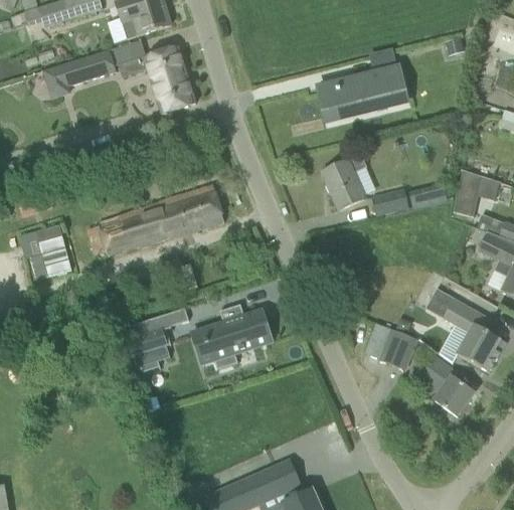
[(0,5),(13,10),(16,0),(0,0),(0,5)]
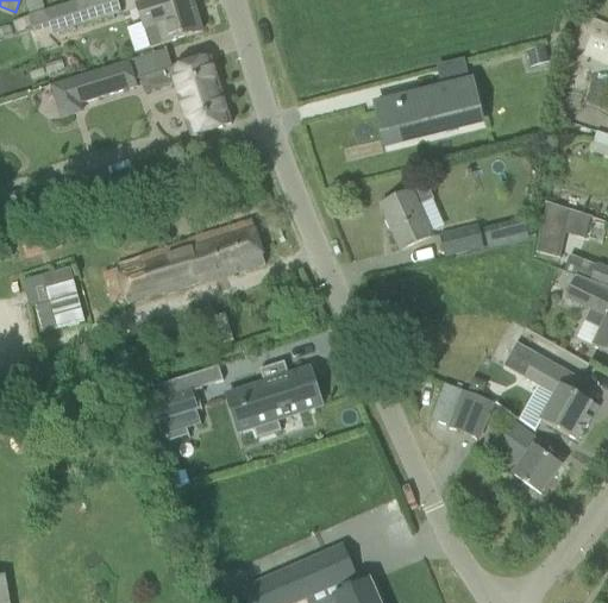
[(26,0),(30,11),(45,6),(43,0),(26,0)]
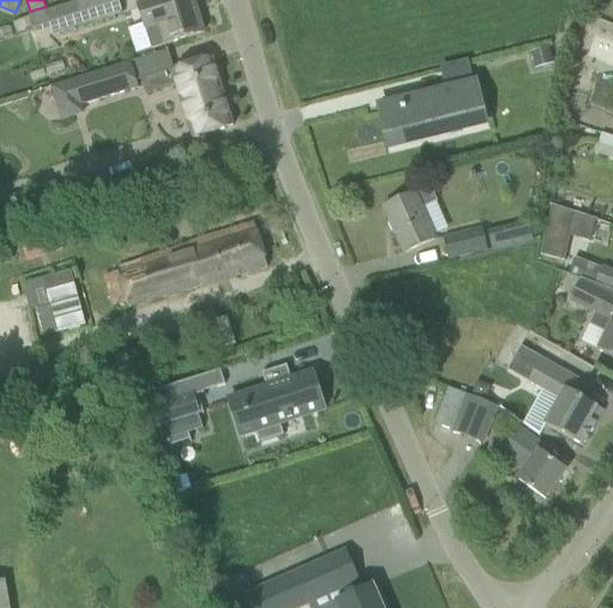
[(54,31),(124,10),(120,0),(68,0),(48,7),(54,31)]
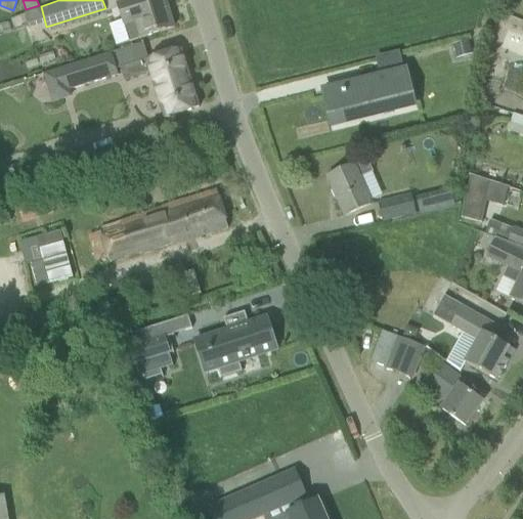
[(126,0),(119,2),(130,38),(174,24),(167,0),(126,0)]
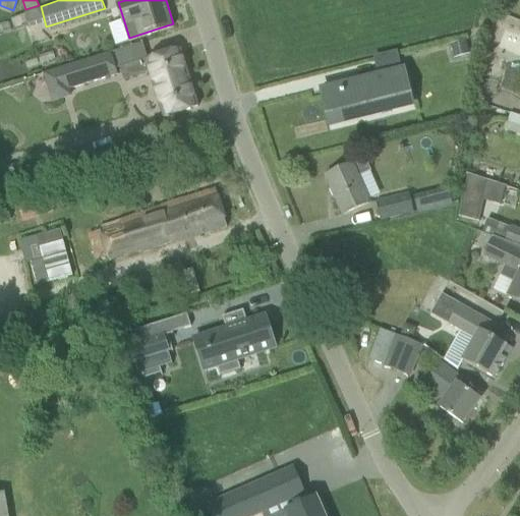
[(23,11),(11,15),(15,26),(27,22),(23,11)]
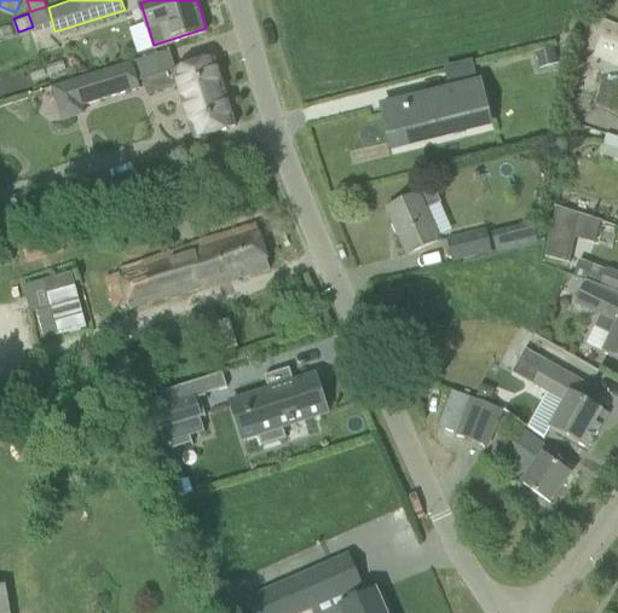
[(559,62),(554,45),(536,50),(541,65),(559,62)]
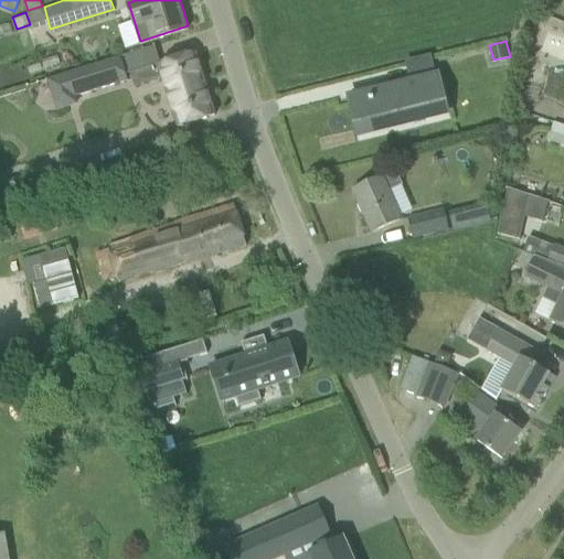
[(158,61),(131,70),(136,85),(163,76),(178,124),(194,119),(215,113),(195,50),(174,56),(158,61)]
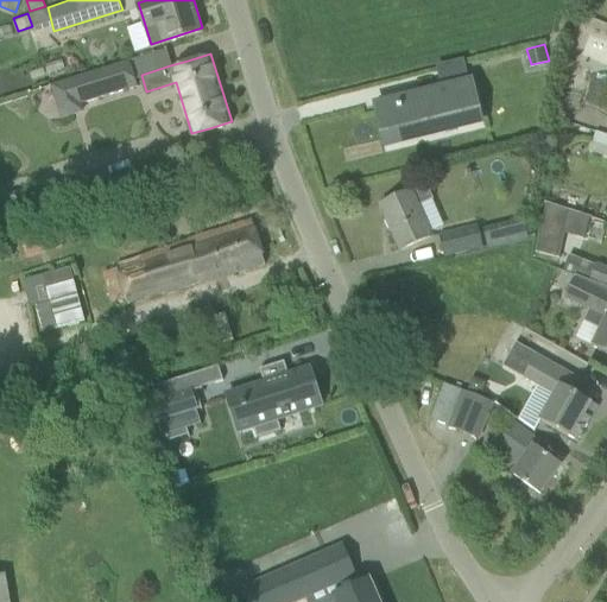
[(128,59),(71,77),(80,102),(137,84),(128,59)]
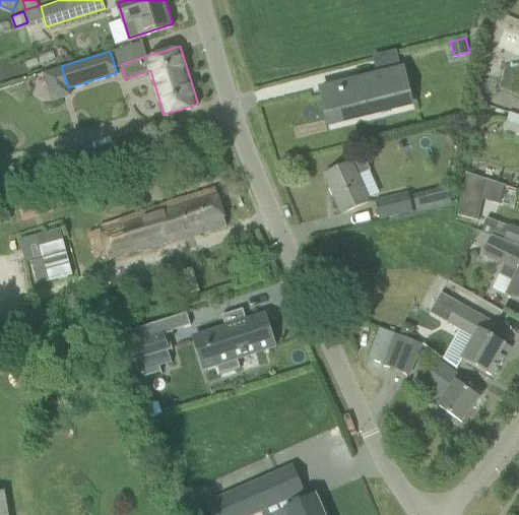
[(321,87),(330,122),(414,102),(405,66),(321,87)]
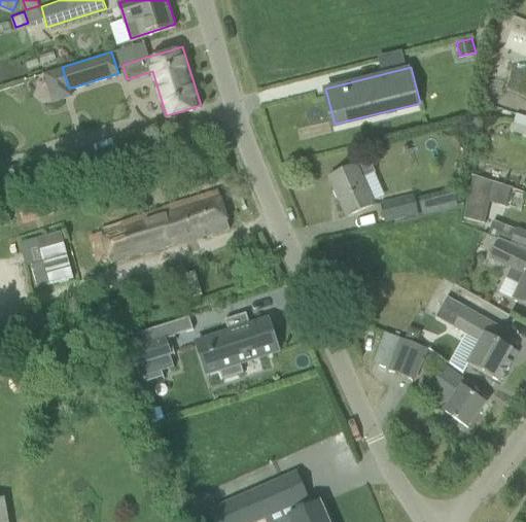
[(525,115),(518,112),(513,129),(525,134),(525,115)]
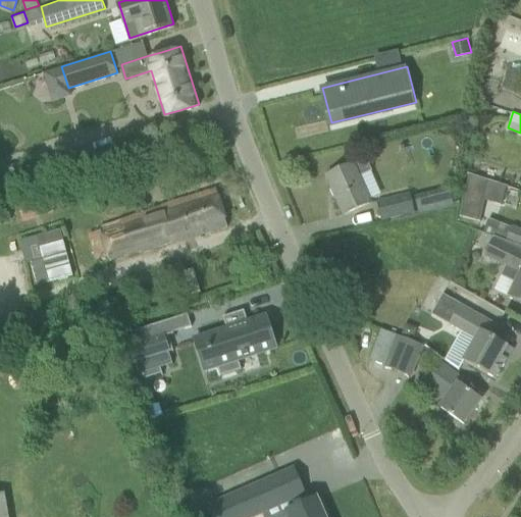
[(346,164),(327,172),(345,211),(371,199),(361,174),(372,168),(367,156),(355,161),(355,160),(346,163),(346,164)]
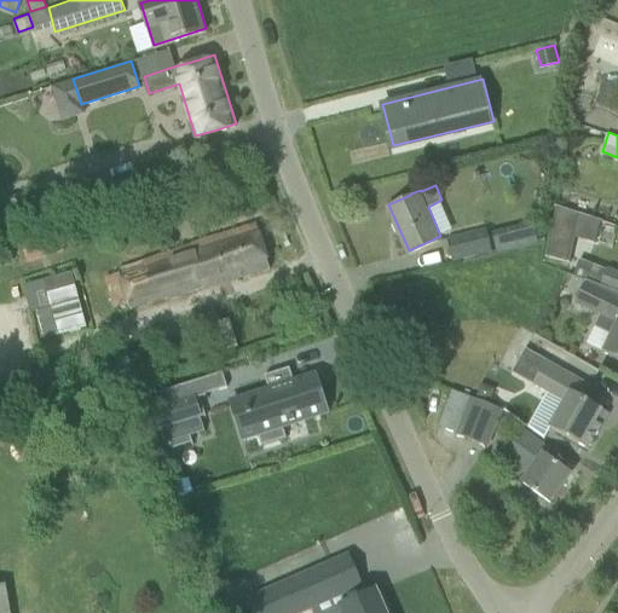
[(0,197),(3,208),(27,201),(23,190),(0,196),(0,197)]
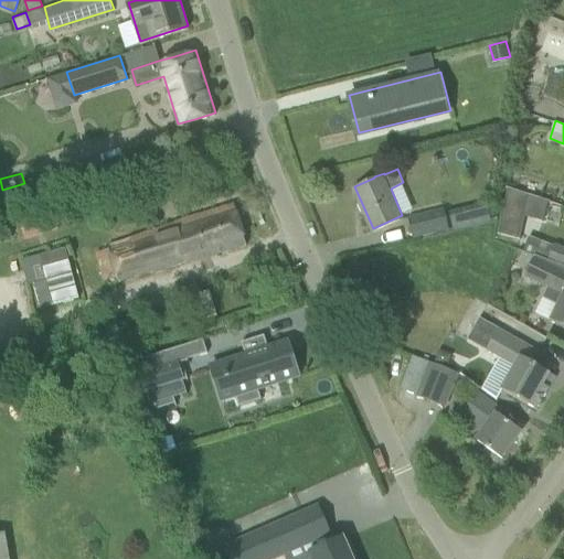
[(508,186),(498,232),(520,237),(525,214),(529,193),(508,186)]
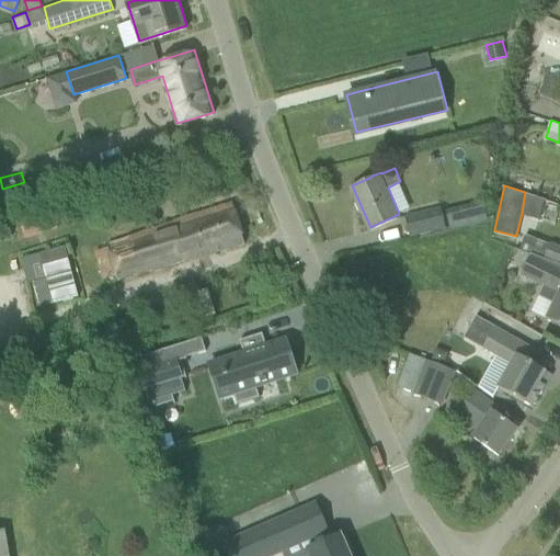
[(123,206),(124,200),(121,194),(115,193),(110,196),(109,203),(112,208),(117,210),(123,206)]
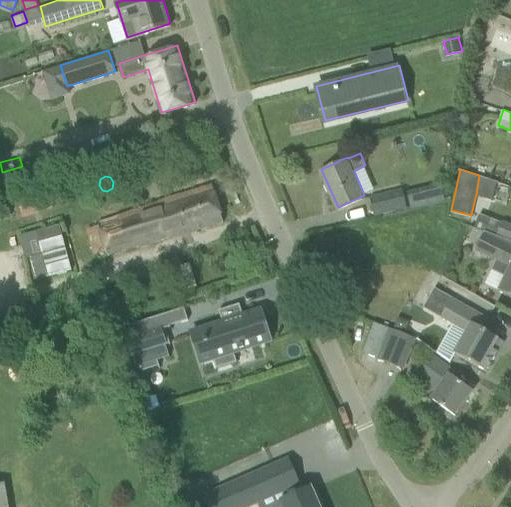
[(16,192),(23,215),(53,206),(46,183),(16,192)]
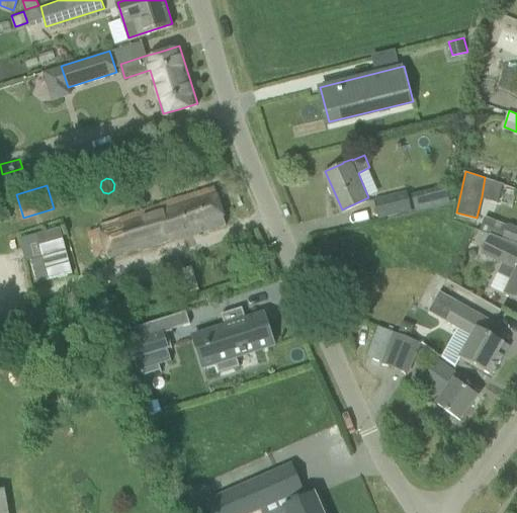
[(95,256),(107,252),(108,255),(206,229),(226,223),(214,185),(195,191),(98,220),(99,226),(88,230),(95,256)]
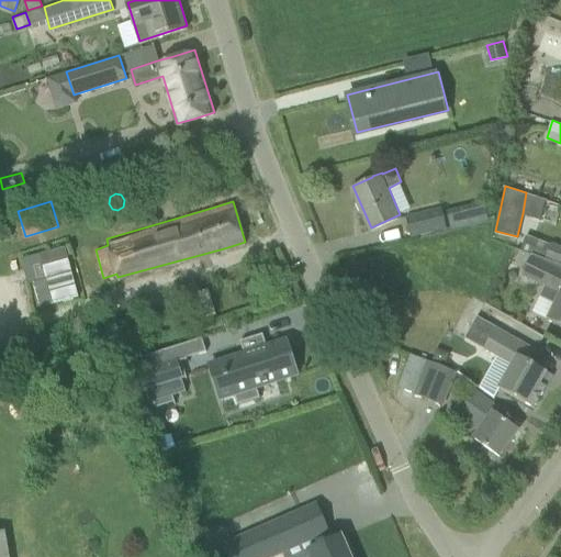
[(448,204),(407,214),(412,235),(452,225),(448,204)]
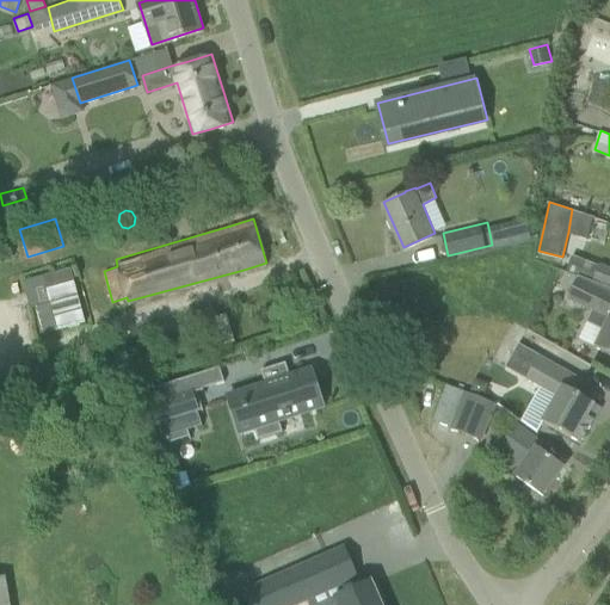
[(609,269),(604,266),(604,265),(572,253),(566,269),(579,273),(599,282),(604,283),(609,285),(609,269)]
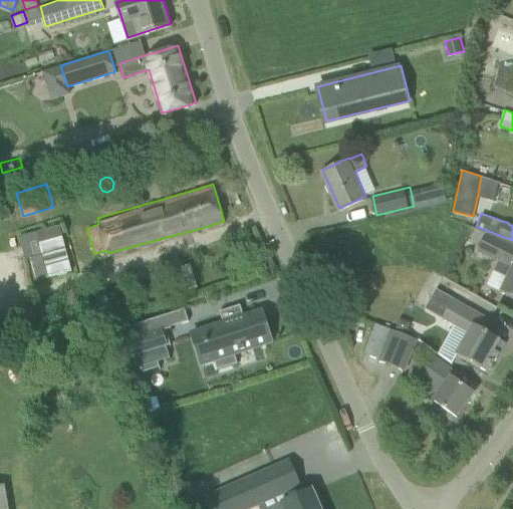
[(504,237),(487,230),(478,251),(498,260),(493,269),(508,276),(501,289),(512,295),(512,240),(508,238),(504,237)]
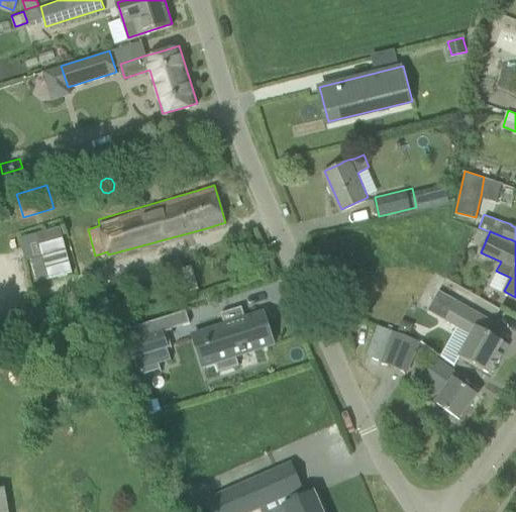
[(459,354),(474,363),(492,373),(508,342),(488,331),(495,319),(456,298),(456,299),(438,288),(427,308),(445,318),(444,319),(471,334),(459,354)]
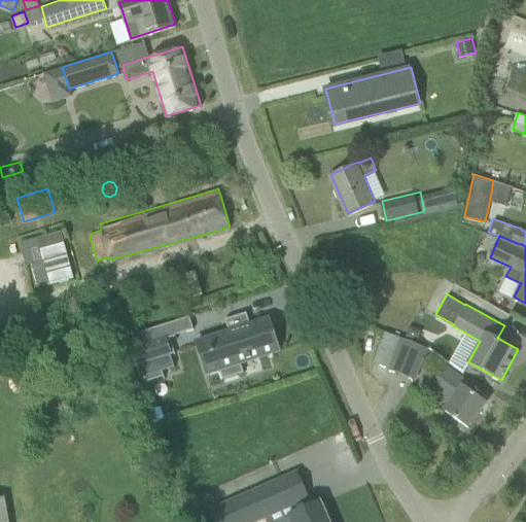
[(222,378),(244,371),(241,360),(278,348),(268,317),(250,322),(246,310),(224,317),(229,329),(196,340),(206,371),(218,367),(222,378)]
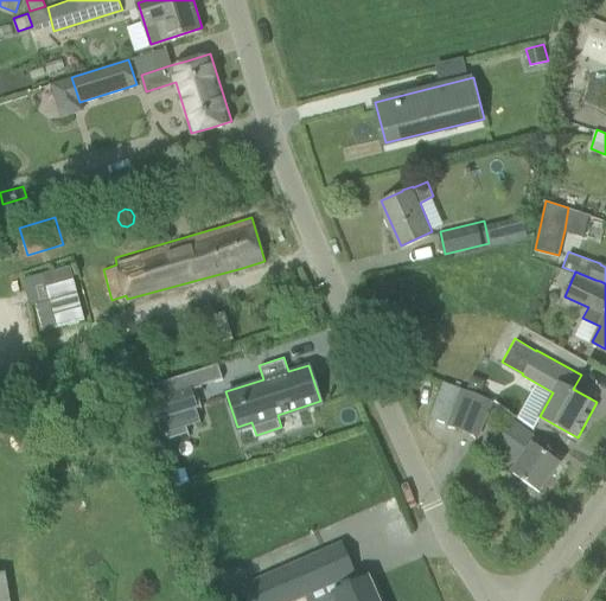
[(154,396),(150,398),(157,420),(158,419),(161,432),(166,430),(168,438),(189,430),(187,424),(201,420),(197,407),(198,407),(202,406),(196,387),(202,385),(202,383),(223,377),(218,362),(151,383),(154,396)]
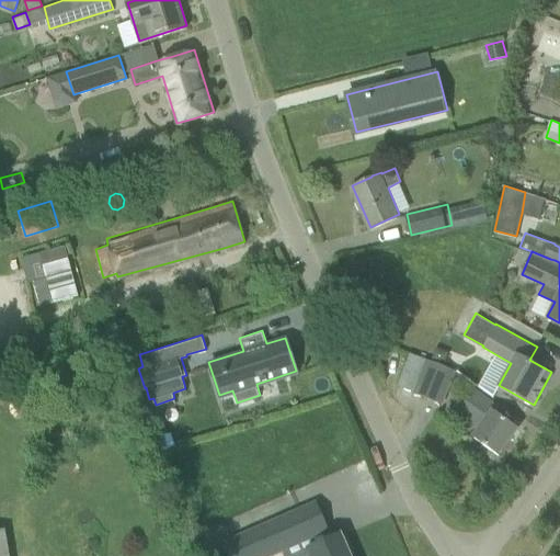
[(425,356),(412,390),(443,403),(456,369),(425,356)]
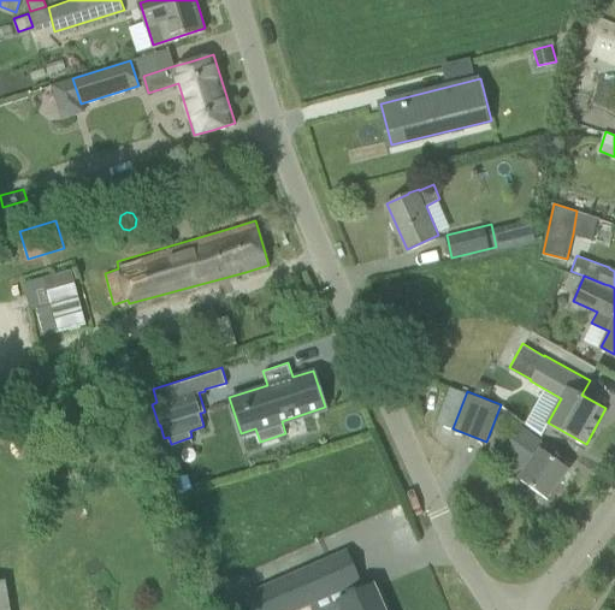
[(527,468),(520,478),(547,497),(567,468),(542,450),(545,445),(520,427),(504,451),(527,468)]
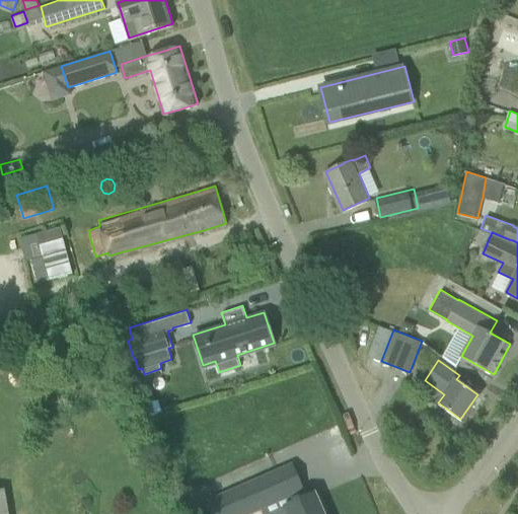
[(238,485),(206,501),(211,513),(243,513),(249,511),(263,505),(266,512),(266,513),(322,513),(319,504),(320,504),(313,489),(303,494),(300,487),(301,486),(290,459),(248,480),(238,485)]
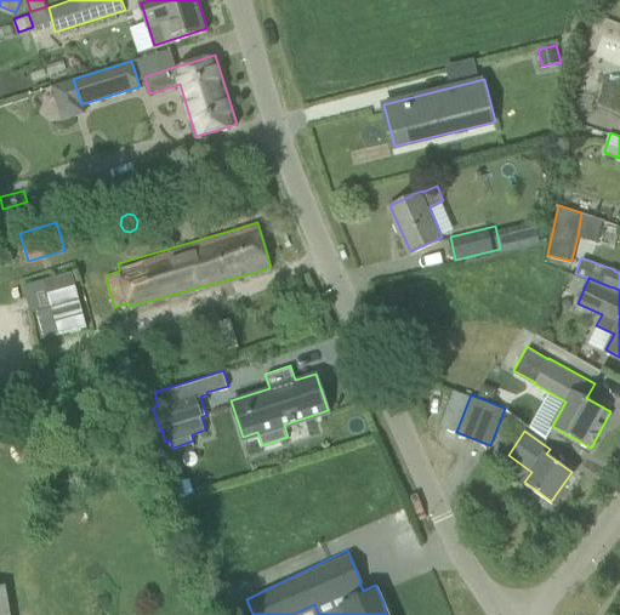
[(11,614),(6,584),(0,584),(0,614),(11,614)]
